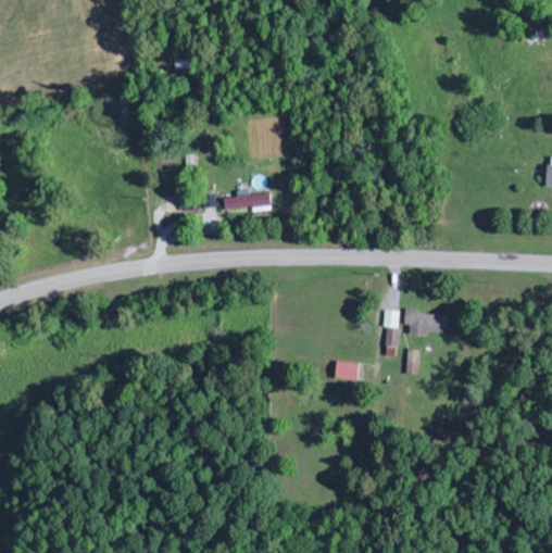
[(271,210),(270,191),(248,195),(248,188),(236,190),(237,196),(223,197),(225,209),(251,206),(252,212),(271,210)]
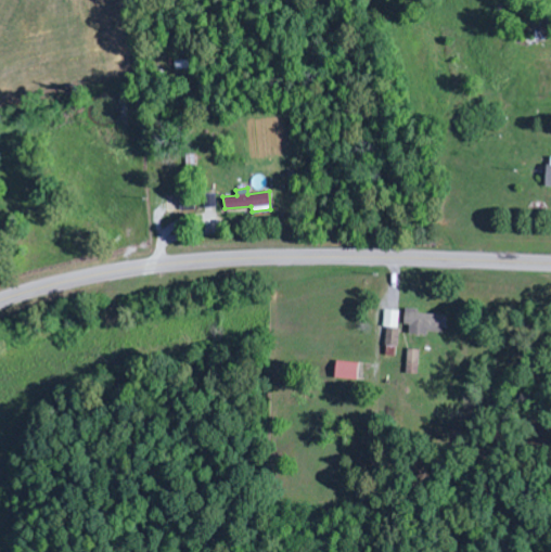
[(178,200),(180,210),(193,208),(192,197),(178,200)]
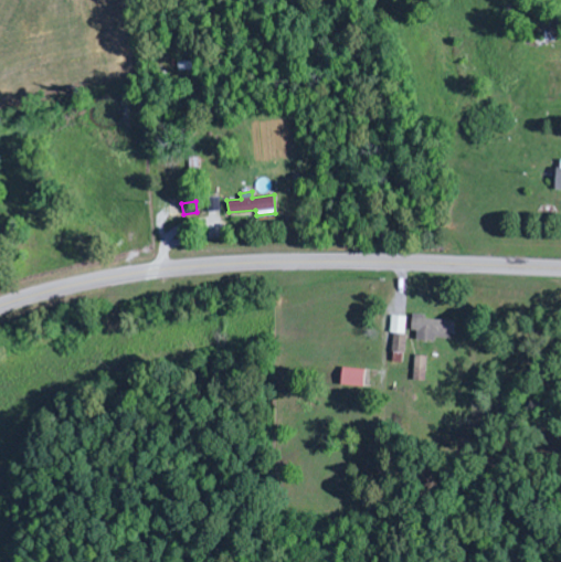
[(453,338),(453,319),(423,318),(424,313),(412,313),(411,330),(416,330),(415,337),(453,338)]
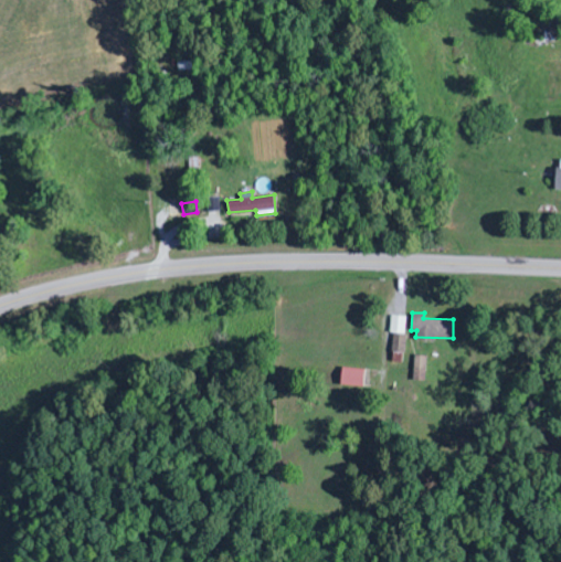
[(402,351),(406,316),(391,314),(389,331),(393,331),(391,350),(402,351)]
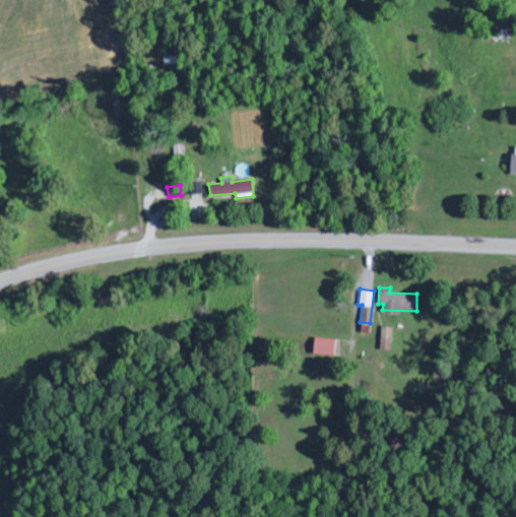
[(379,348),(391,348),(391,326),(380,325),(379,348)]
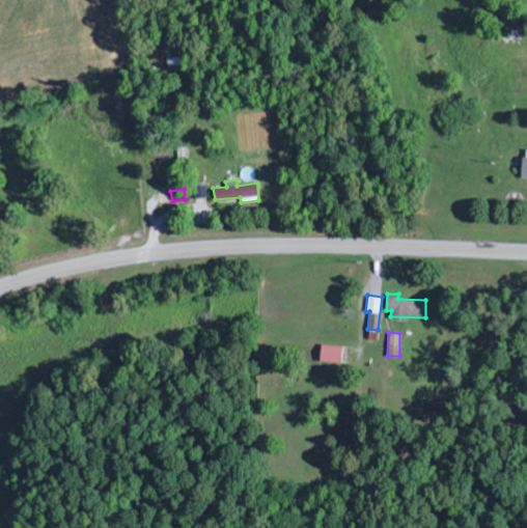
[(342,344),(321,342),(319,359),(340,361),(342,344)]
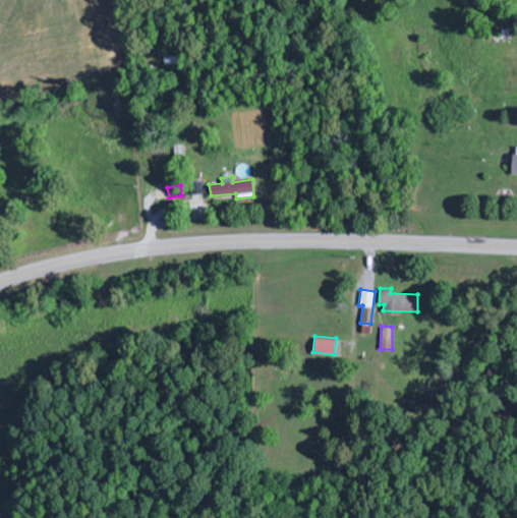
All buildings are outlined.
